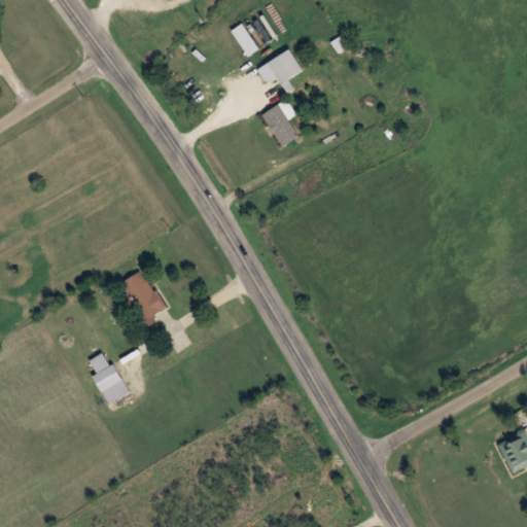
[(276,75),(282,83),(304,69),(288,47),(258,69),(267,81),(276,75)]
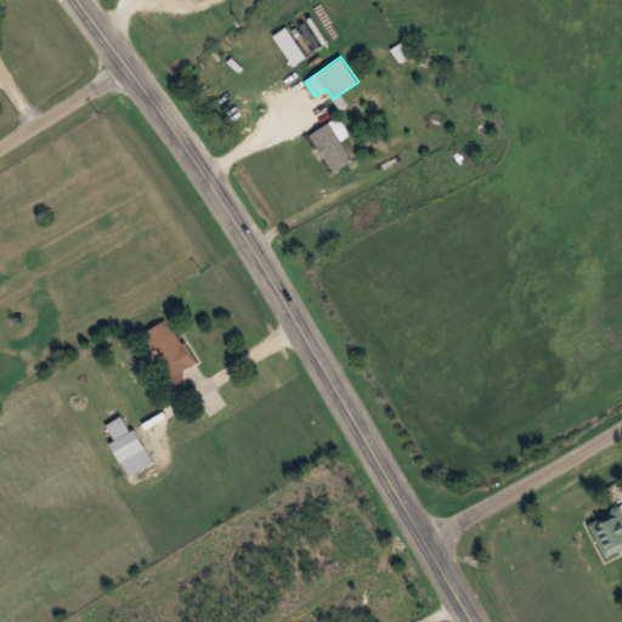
[(351,134),(338,116),(310,135),(335,173),(354,159),(340,141),(351,134)]
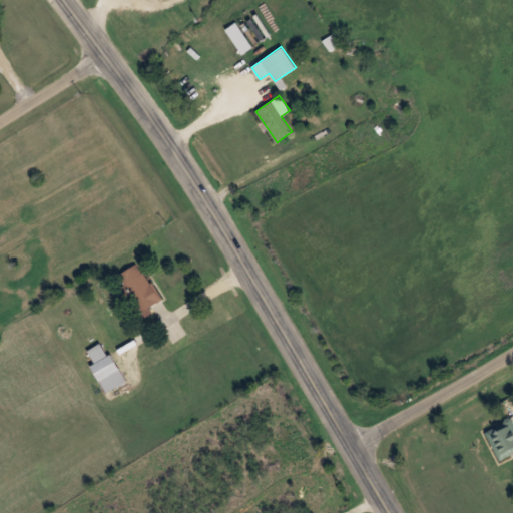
[(132,296),(142,312),(161,300),(137,263),(118,275),(125,286),(120,289),(127,300),(132,296)]
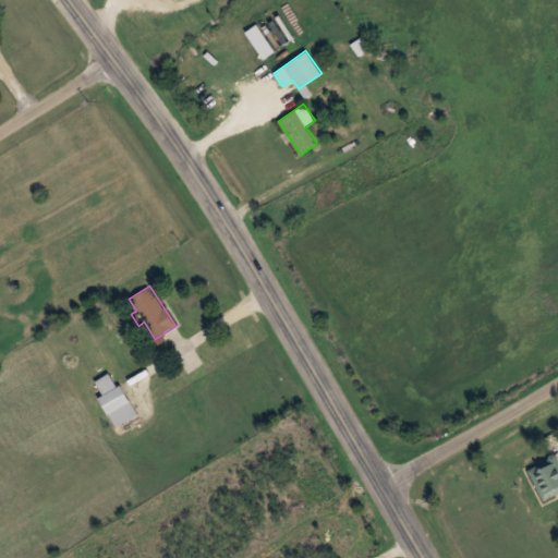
[(96,381),(104,396),(99,398),(116,427),(136,415),(112,372),(96,381)]
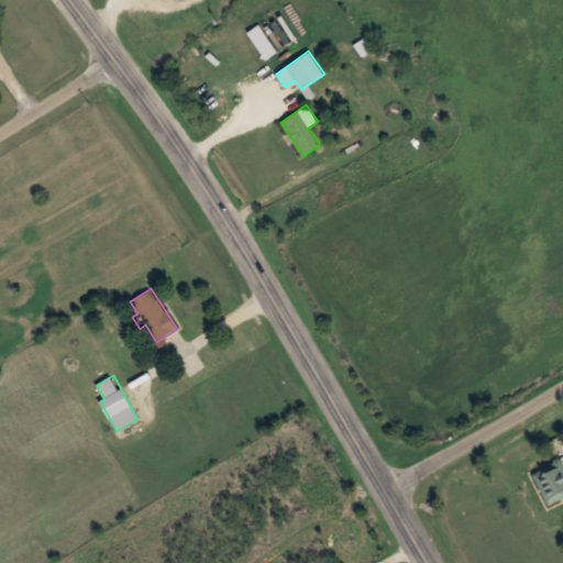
[(548,505),(562,497),(562,461),(562,460),(533,474),(548,505)]
